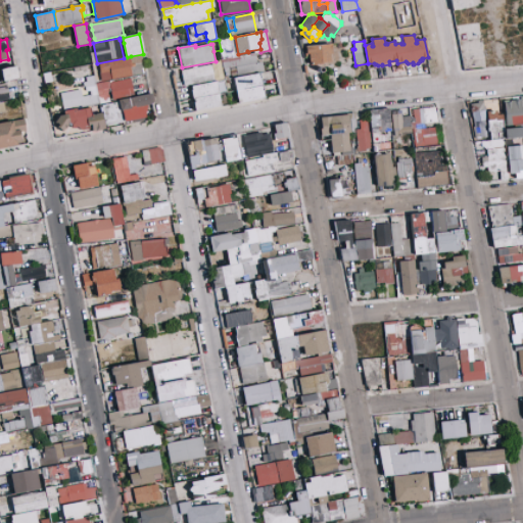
[(333,54),(332,54),(333,62),(323,63),(323,64),(311,65),(310,54),(306,54),(305,46),(332,44),(333,54)]
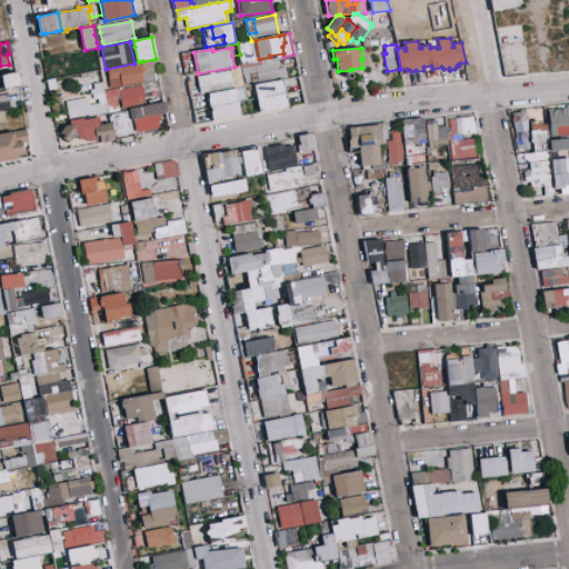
[(279,58),(281,69),(287,68),(289,78),(260,83),(258,72),(251,75),(252,81),(247,82),(243,65),(279,58)]
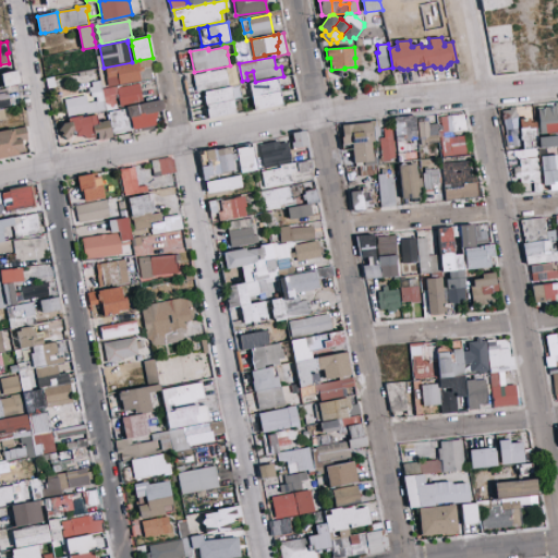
[(153,58),(155,69),(153,70),(153,69),(145,71),(144,68),(142,68),(141,61),(140,60),(153,58)]
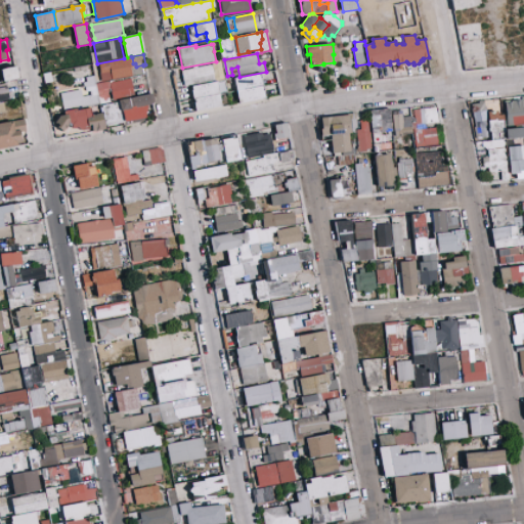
[(136,67),(132,68),(133,76),(114,80),(112,72),(102,74),(100,64),(132,57),(133,63),(135,63),(136,67)]
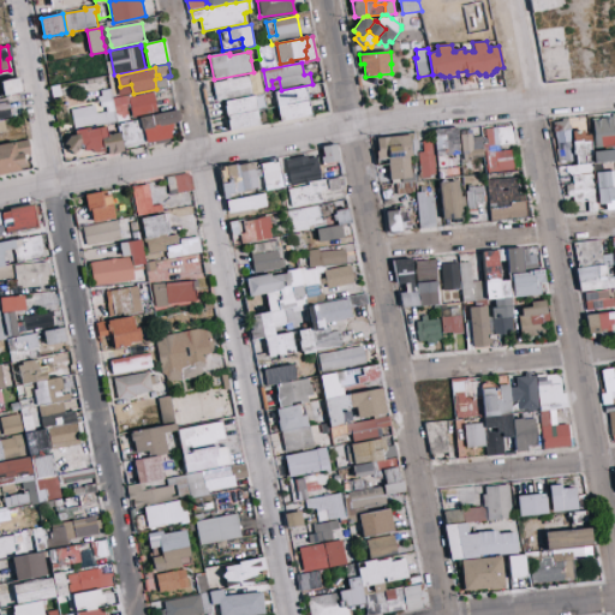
[(500,76),(483,78),(483,76),(479,77),(477,75),(472,76),(469,76),(467,76),(467,77),(441,81),(440,76),(440,75),(441,76),(442,76),(445,77),(449,76),(449,77),(458,76),(458,72),(466,71),(467,75),(477,72),(478,73),(479,75),(485,73),(485,76),(487,76),(491,75),(494,72),(494,71),(496,71),(496,69),(497,69),(499,71),(500,76)]
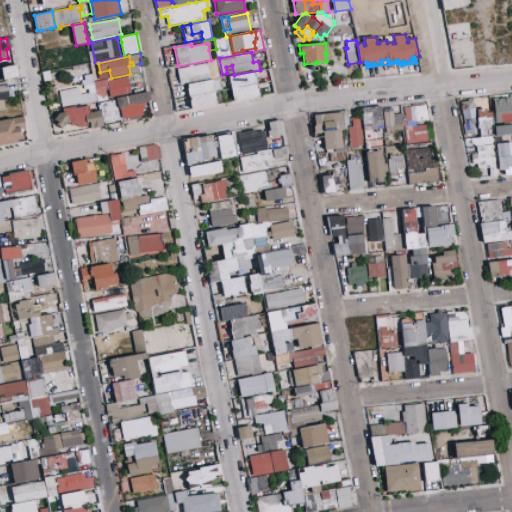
[(142,72),(130,74),(129,66),(133,65),(140,63),(140,64),(142,72)]
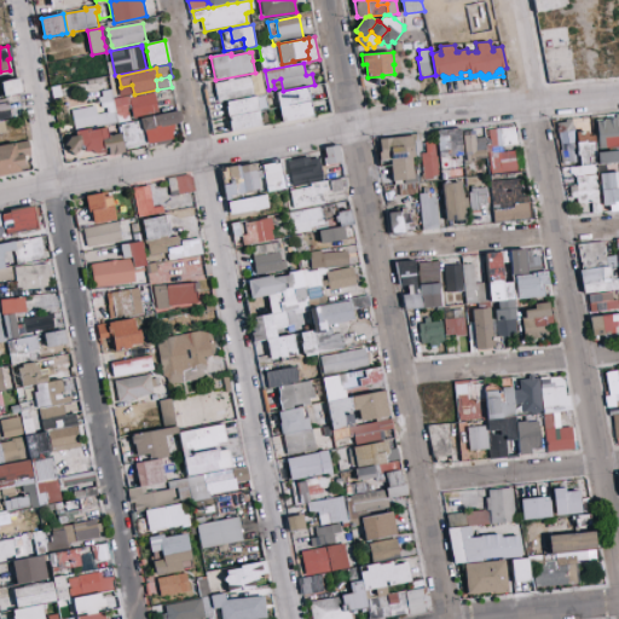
[(219,103),(215,84),(230,81),(230,79),(235,77),(235,80),(252,76),(255,96),(219,103)]
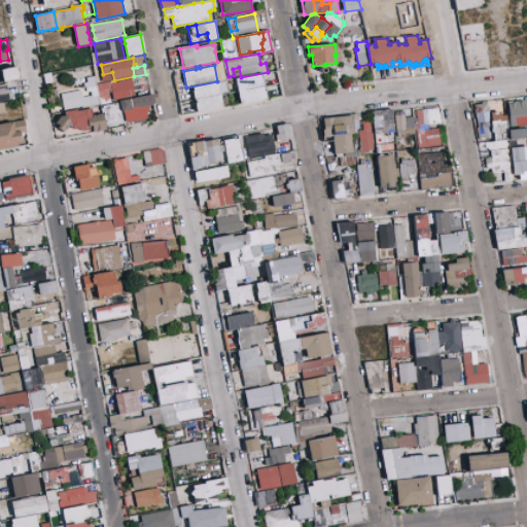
[(4,82),(2,70),(15,67),(18,79),(4,82)]
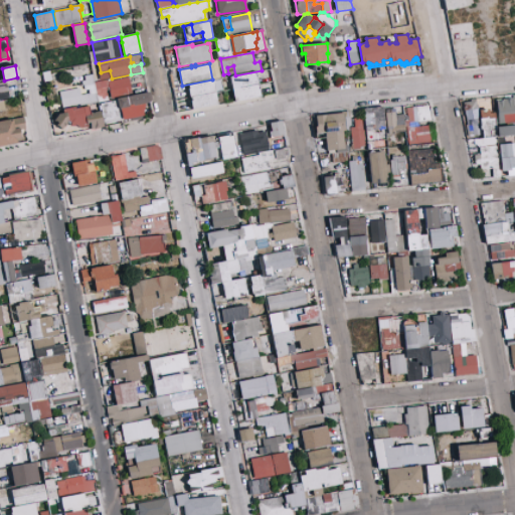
[(101,72),(110,70),(112,78),(101,80),(100,72),(101,72)]
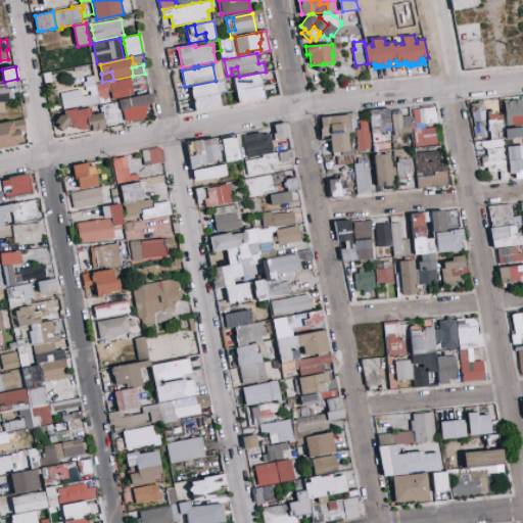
[(52,73),(53,82),(46,83),(44,74),(52,73)]
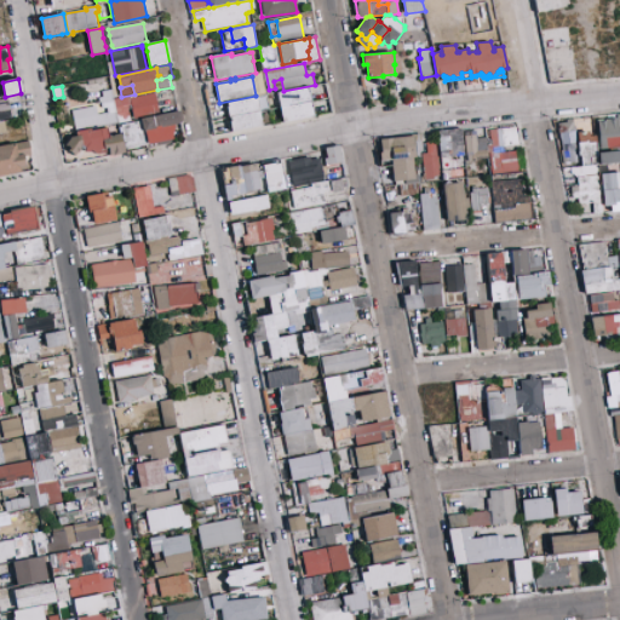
[(282,122),(314,115),(306,86),(276,92),(282,122)]
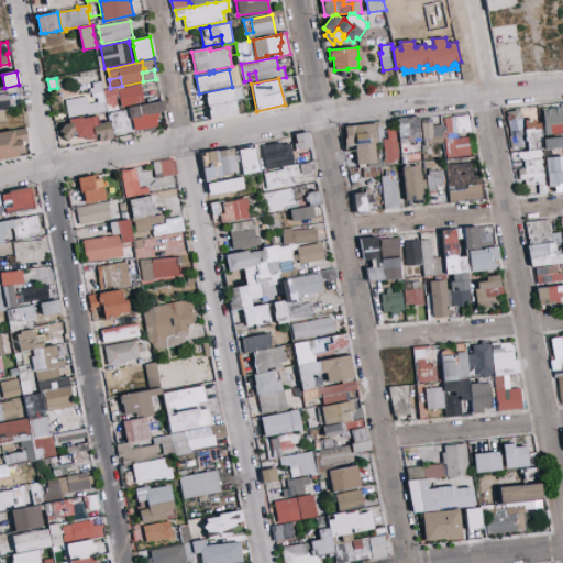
[(103,85),(105,90),(109,112),(89,116),(88,112),(91,112),(90,105),(99,102),(98,98),(95,99),(91,89),(95,88),(94,84),(103,81),(103,85)]
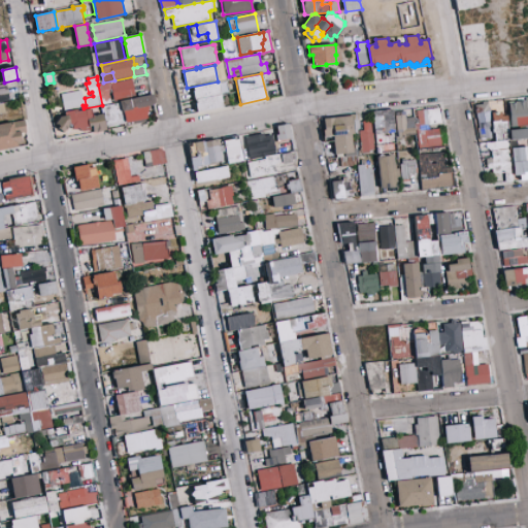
[(111,84),(113,84),(133,79),(137,97),(114,101),(113,93),(111,84)]
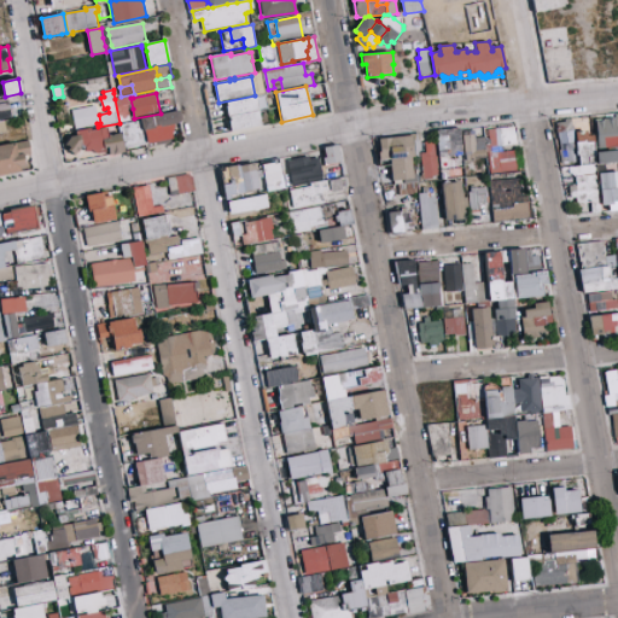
[(130,98),(133,109),(129,109),(132,121),(120,123),(115,99),(120,99),(133,95),(133,98),(130,98)]
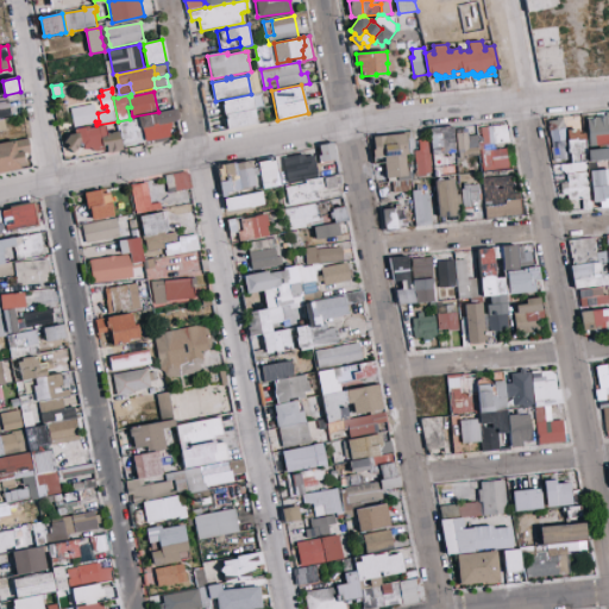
[(257,125),(256,107),(261,107),(261,95),(224,98),(225,126),(257,125)]
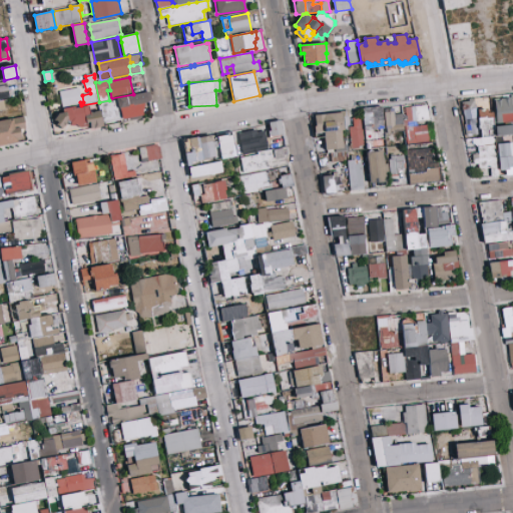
[(0,100),(0,83),(7,82),(10,99),(0,100)]
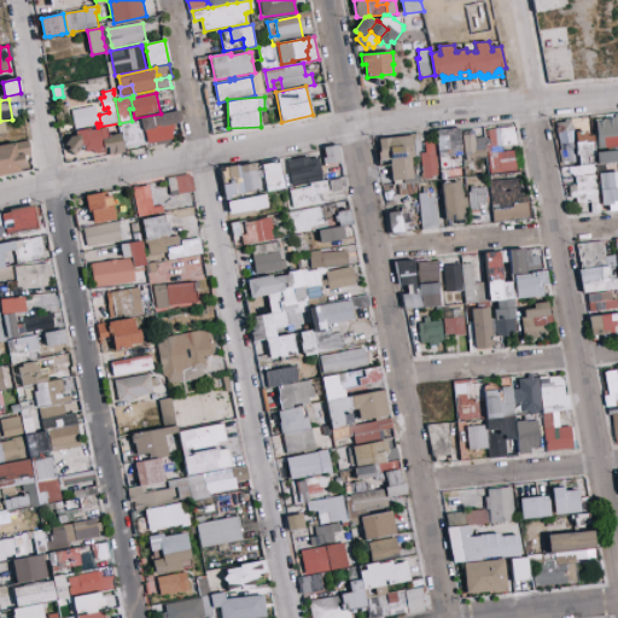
[(92,128),(77,130),(73,110),(97,105),(99,115),(100,123),(97,123),(98,127),(92,128)]
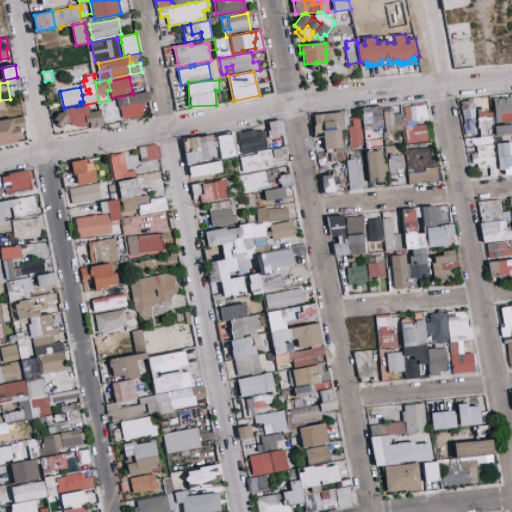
[(98,102),(100,110),(89,112),(88,104),(54,111),(58,129),(89,122),(90,128),(103,125),(102,123),(145,114),(142,103),(150,101),(148,91),(98,102)]
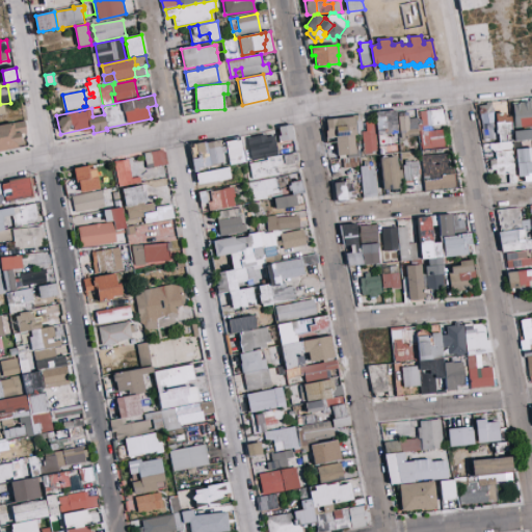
[(511,140),(531,138),(531,131),(531,130),(511,131),(509,113),(491,114),(491,103),(479,104),(481,142),(489,141),(493,180),(513,179),(511,140)]
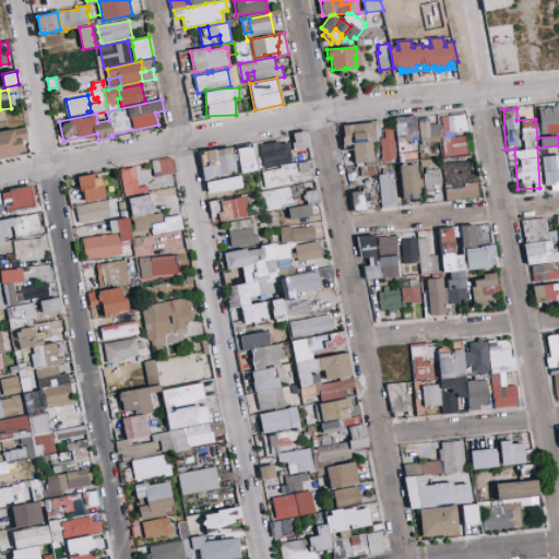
[(467,151),(465,133),(467,132),(465,113),(437,116),(438,123),(429,125),(428,117),(418,119),(421,144),(441,142),(442,154),(467,151)]
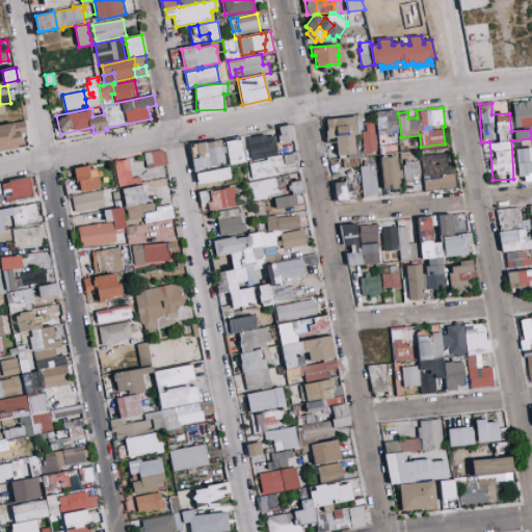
[(375,111),(376,134),(397,134),(396,110),(375,111)]
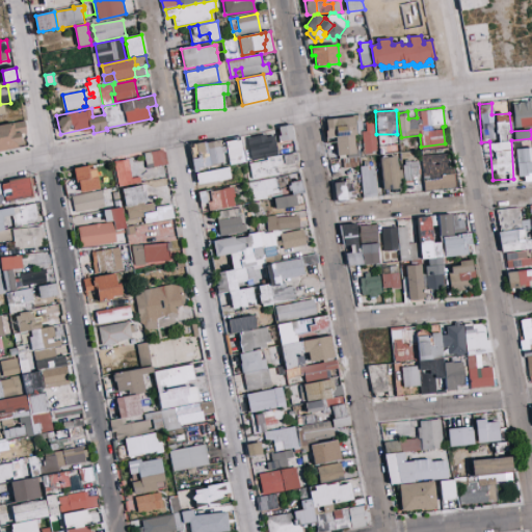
[(324,118),(326,142),(336,141),(337,155),(356,154),(353,116),(324,118)]
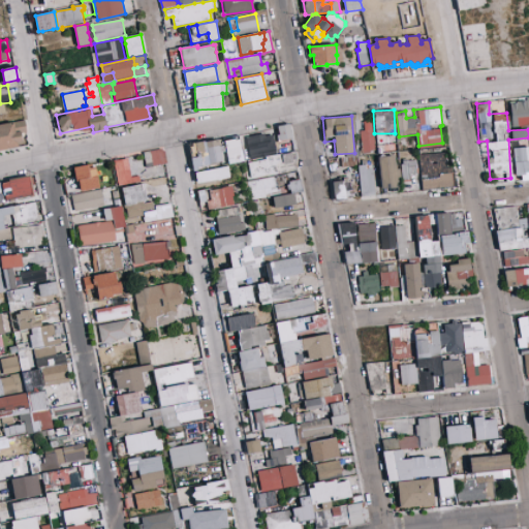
[(0,149),(20,148),(18,133),(25,132),(24,121),(0,123),(0,149)]
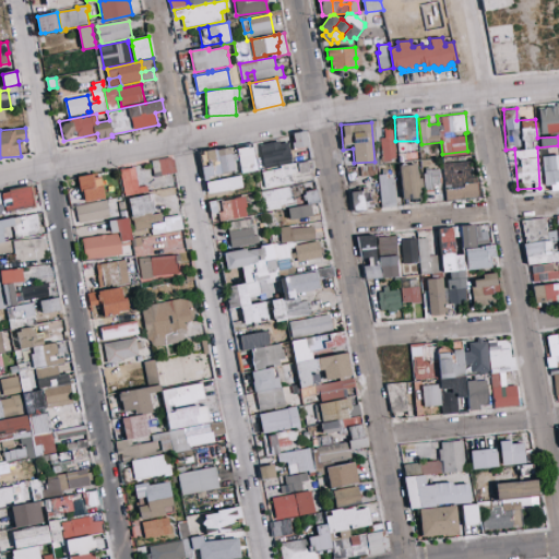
[(381,161),(394,161),(392,129),(383,129),(384,138),(380,138),(381,161)]
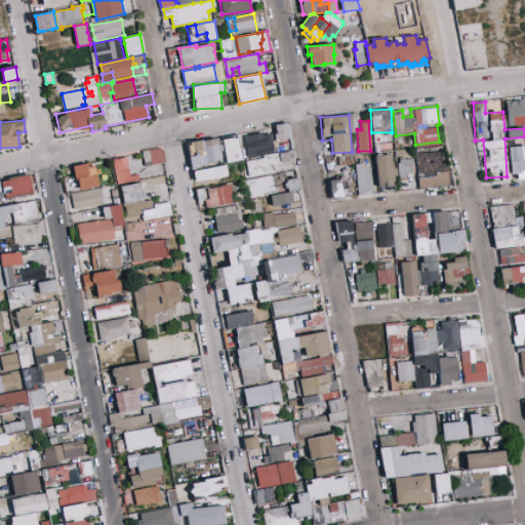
[(288,137),(287,123),(274,124),(275,138),(288,137)]
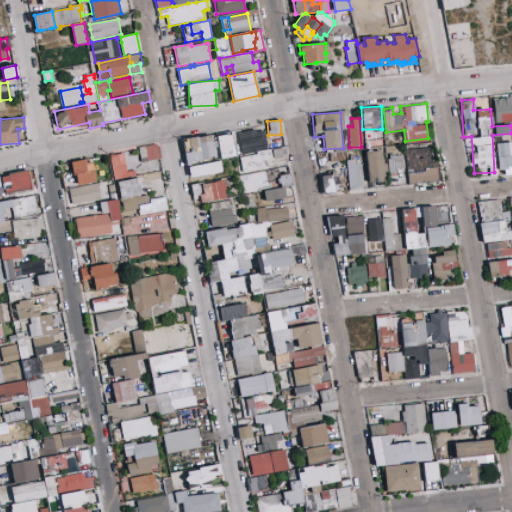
[(242,170),(271,165),(265,128),(236,132),(240,155),(242,170)]
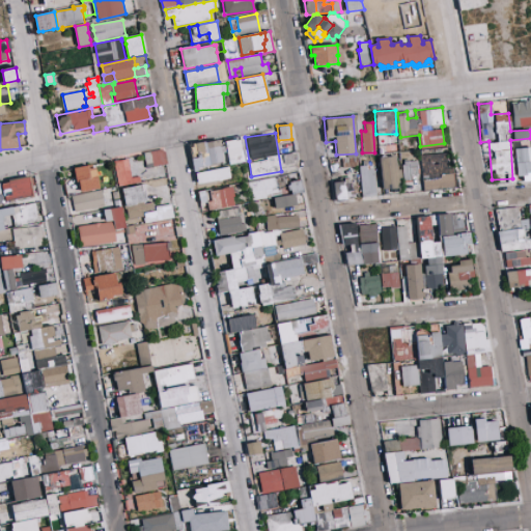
[(244,161),(240,138),(224,141),(228,164),(244,161)]
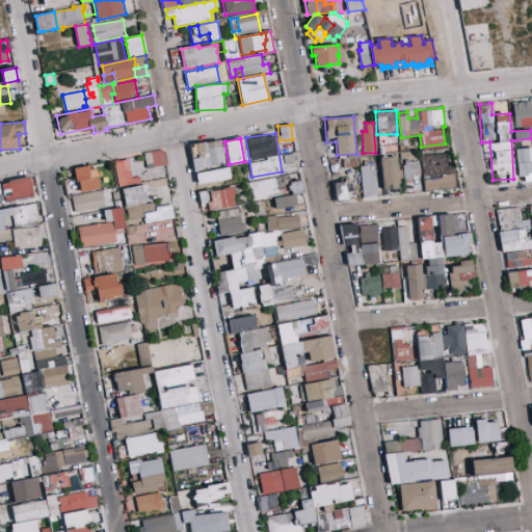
[(193,169),(223,164),(218,139),(188,144),(193,169)]
